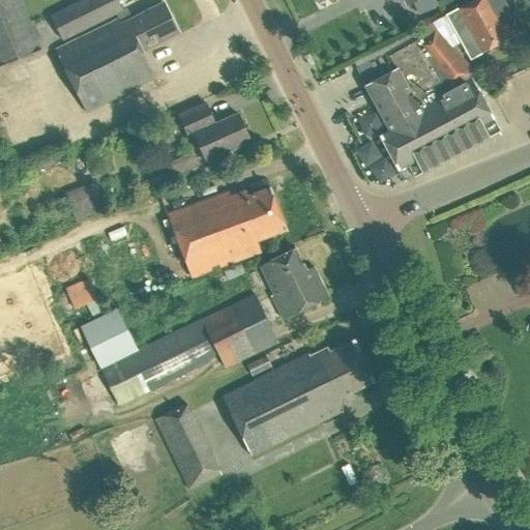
[(21,0),(0,0),(0,66),(41,50),(37,39),(40,37),(33,21),(30,22),(21,0)]
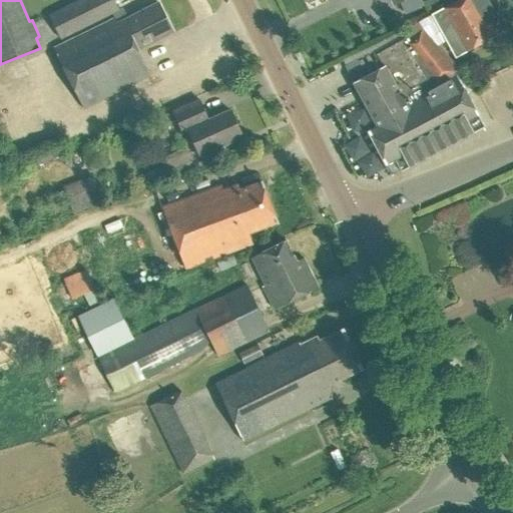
[(173,32),(158,2),(123,19),(114,0),(79,0),(47,15),(60,40),(111,14),(113,20),(53,51),(83,110),(150,75),(138,50),(173,32)]
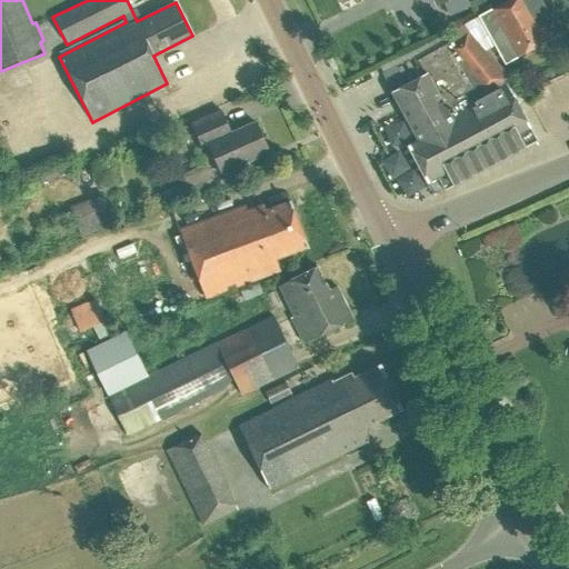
[(507,0),(478,17),(503,63),(543,41),(540,36),(546,32),(539,20),(537,22),(536,21),(545,11),(538,0),(507,0)]
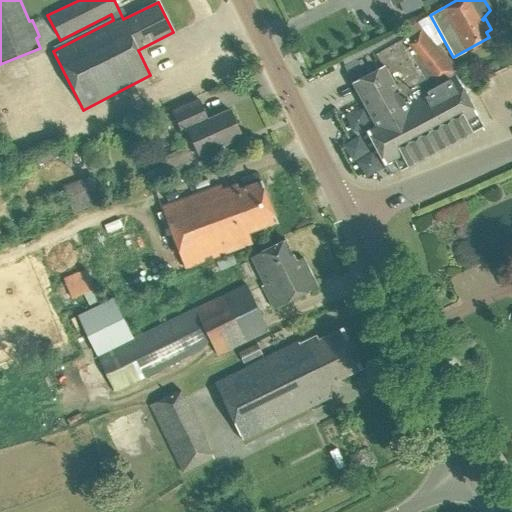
[(393,159),(399,171),(482,126),(453,71),(456,69),(422,29),(406,42),(404,38),(395,43),(396,43),(376,54),(380,62),(349,78),(361,100),(376,126),(366,132),(383,164),(393,159)]
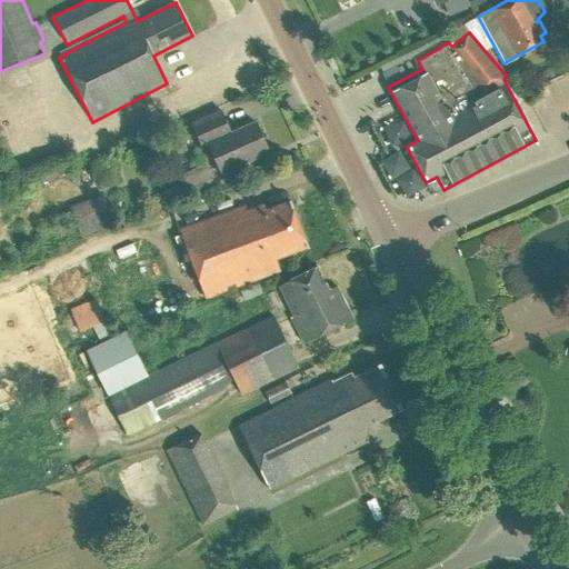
[(267,153),(255,123),(230,133),(220,111),(191,125),(201,149),(208,146),(220,176),(243,166),(242,163),(267,153)]
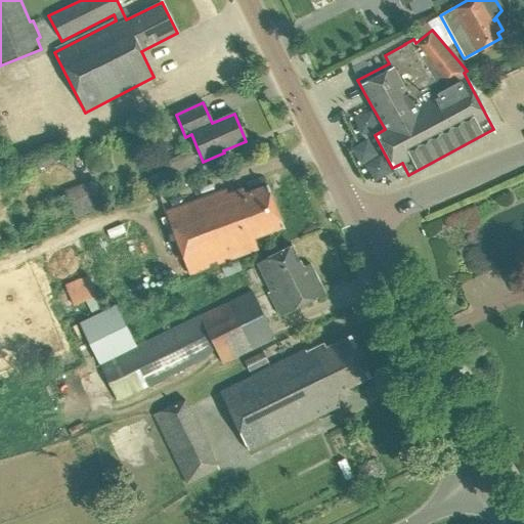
[(74,218),(102,208),(96,191),(91,179),(63,190),(68,203),(74,218)]
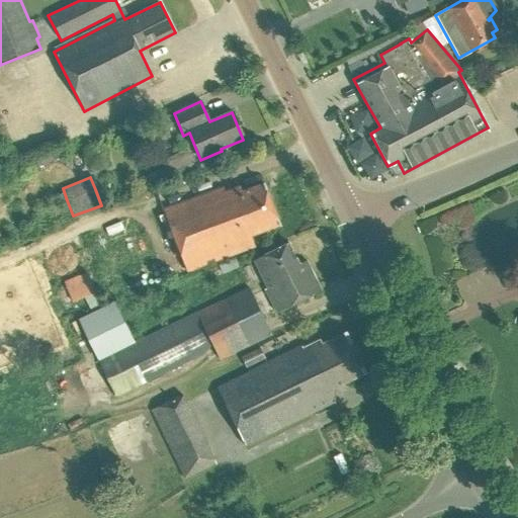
[(163,209),(186,272),(253,247),(249,237),(278,227),(263,183),(241,191),(239,187),(224,192),(223,188),(163,209)]
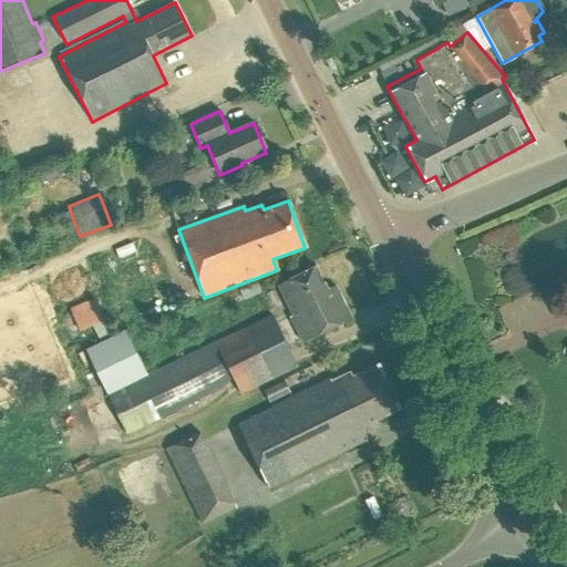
[(141,268),(156,309),(169,305),(144,238),(111,251),(113,257),(130,250),(136,269),(141,268)]
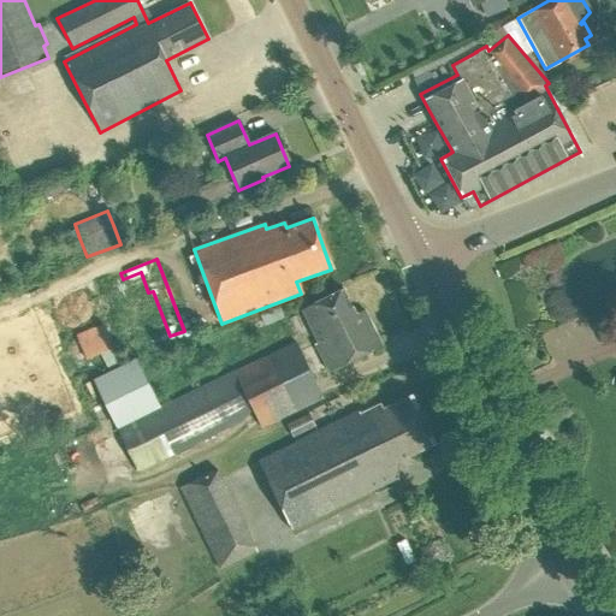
[(380,345),(362,312),(354,317),(342,291),(303,311),(329,371),(380,345)]
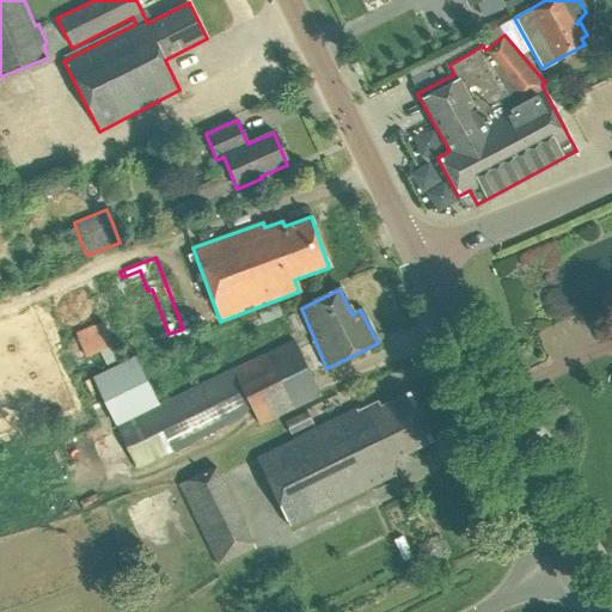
[(77,334),(86,357),(112,347),(103,323),(77,334)]
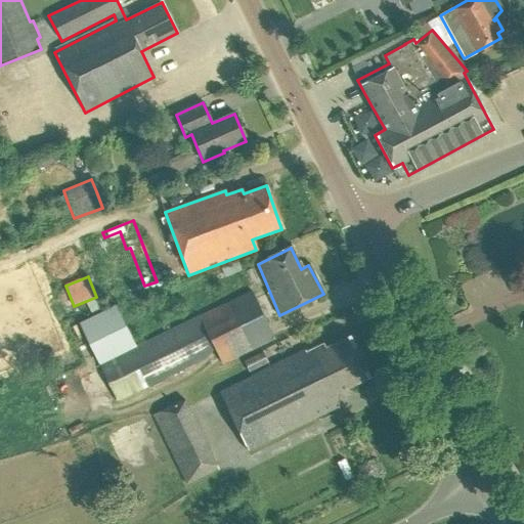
[(221,364),(274,339),(251,290),(135,346),(98,363),(117,401),(198,362),(215,349),(221,364)]
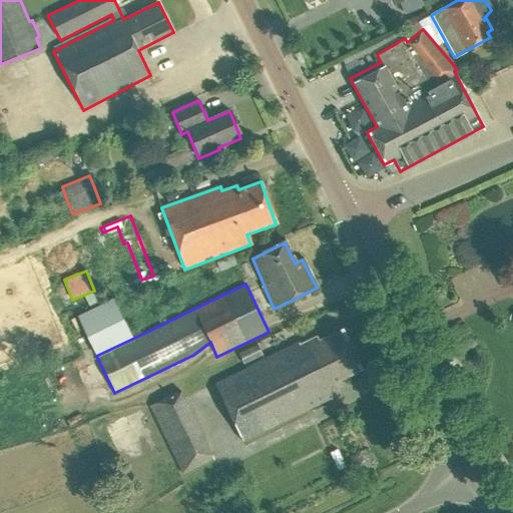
[(320,341),(318,337),(300,346),(299,344),(214,385),(242,443),(331,400),(333,384),(361,370),(342,330),(320,341)]
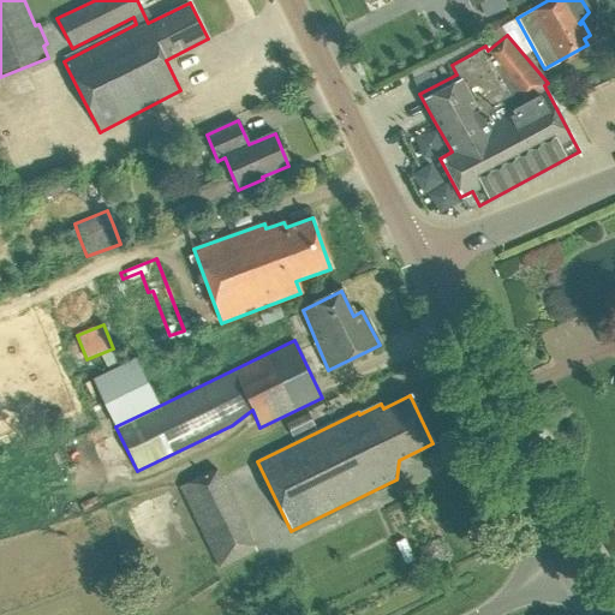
[(286,423),(292,437),(314,428),(308,413),(286,423)]
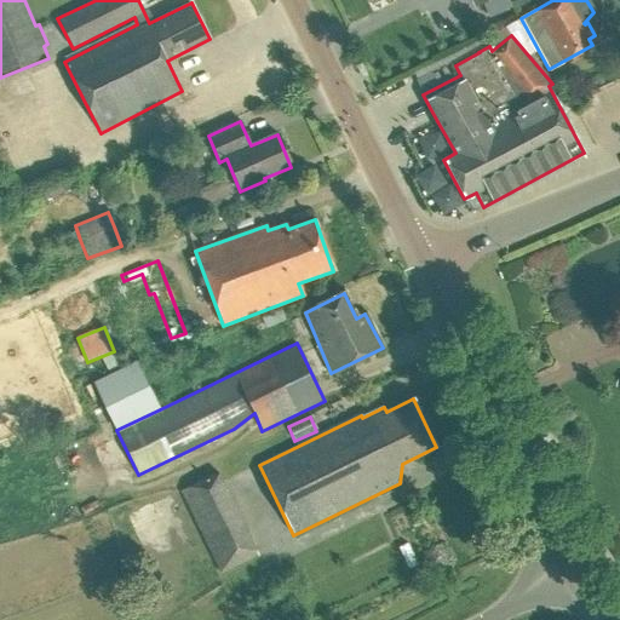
[(219,472),(181,491),(219,572),(257,550),(219,472)]
